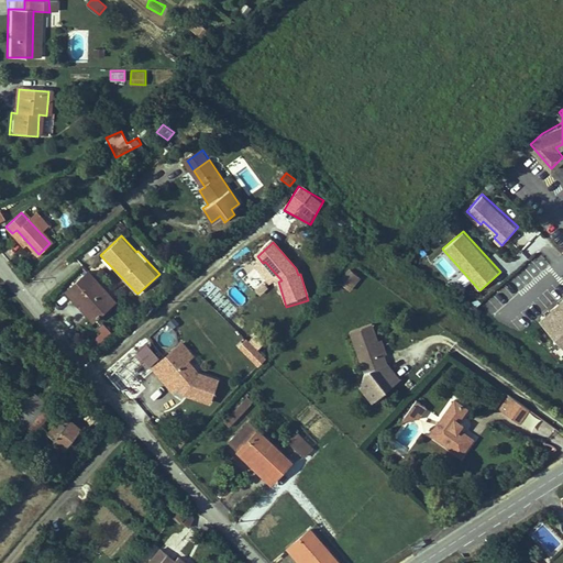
[(449,276),(455,269),(441,255),(434,262),(449,276)]
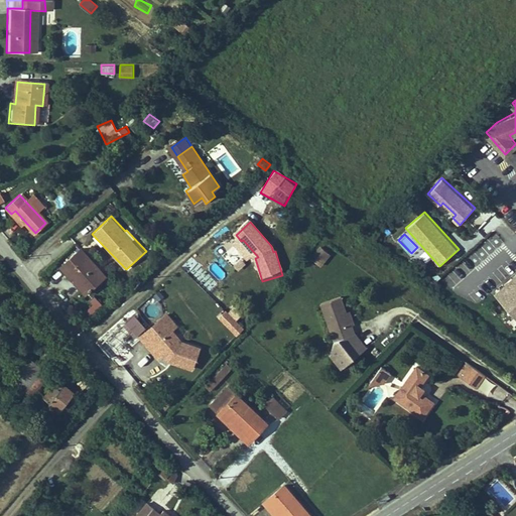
[(243,240),(241,241),(255,258),(258,257),(243,240)]
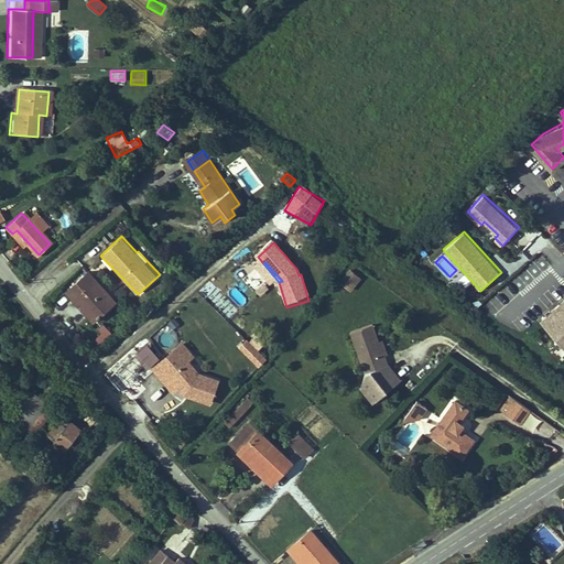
[(356,272),(343,288),(350,293),(364,279),(356,272)]
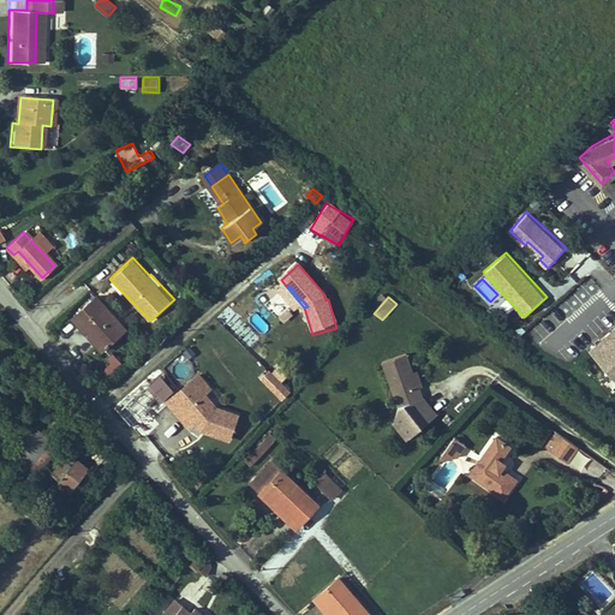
[(127,332),(106,308),(96,316),(87,305),(72,318),(82,329),(88,324),(99,338),(94,342),(103,353),(127,332)]
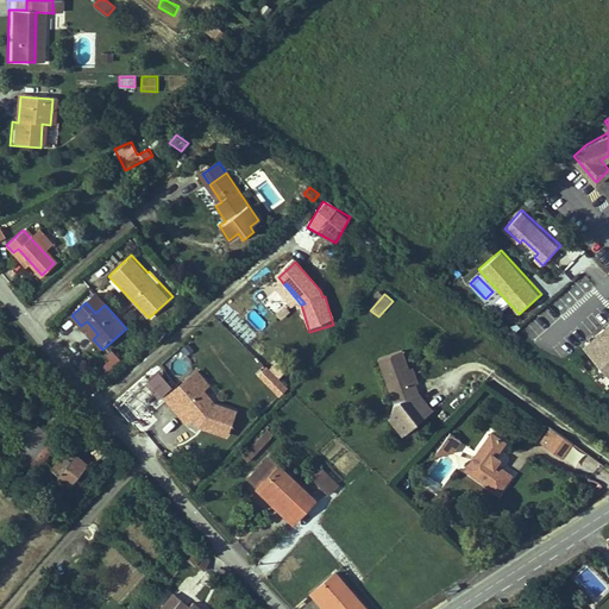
[(280,319),(290,312),(284,303),(275,311),(280,319)]
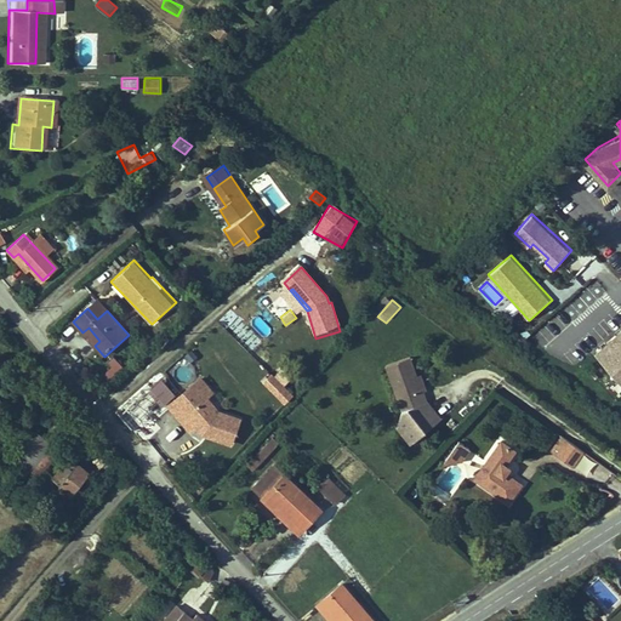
[(89,328),(83,332),(95,346),(100,341),(89,328)]
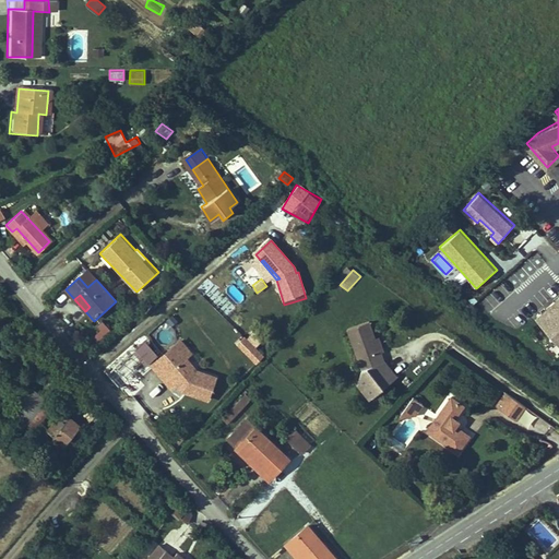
[(558,297),(539,316),(558,337),(558,297)]
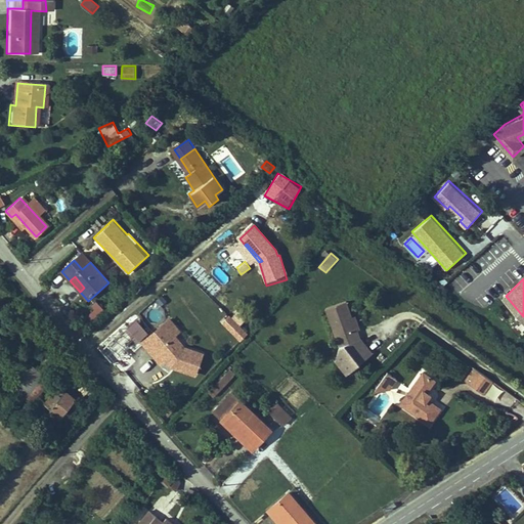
[(352,315),(346,297),(326,304),(338,336),(347,333),(357,329),(352,315)]
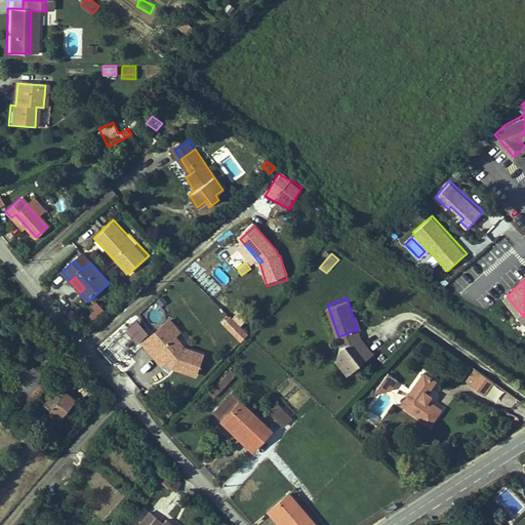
[(92,320),(104,310),(97,301),(85,312),(92,320)]
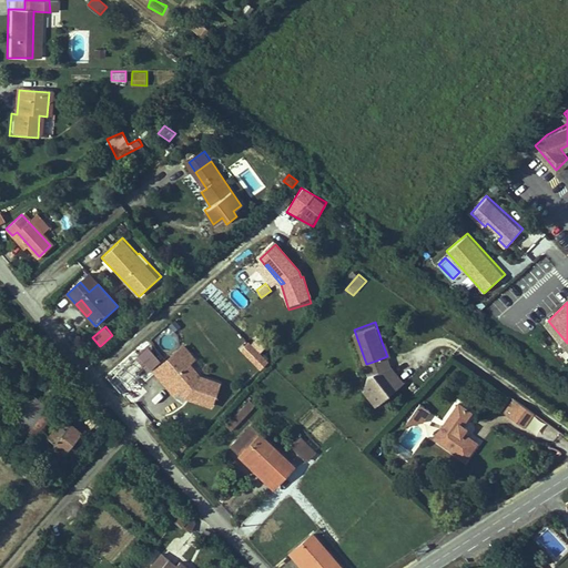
[(240,348),(259,371),(270,361),(261,351),(267,344),(259,333),(240,348)]
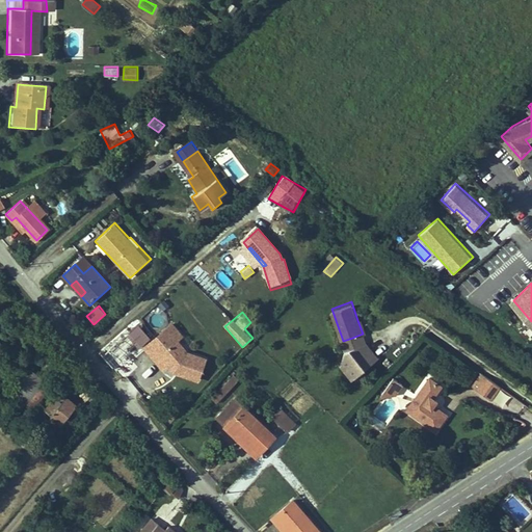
[(357,320),(363,334),(367,333),(362,319),(357,320)]
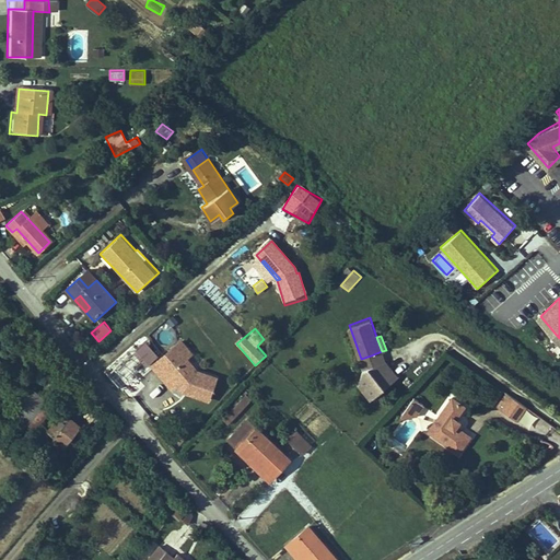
[(144,368),(159,354),(147,340),(132,352),(144,368)]
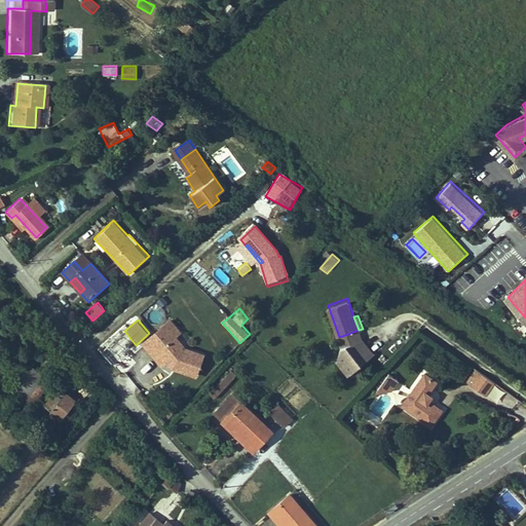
[(172,323),(170,325),(180,336),(182,334),(172,323)]
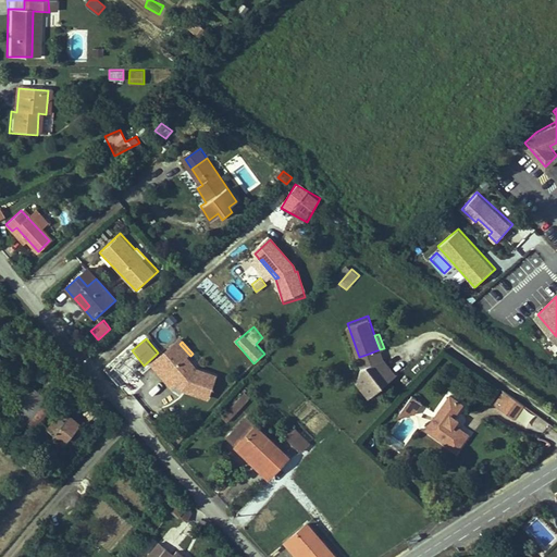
[(164,358),(174,369),(170,373),(180,383),(183,387),(184,386),(188,392),(210,399),(218,379),(199,371),(187,358),(190,356),(180,344),(164,358)]
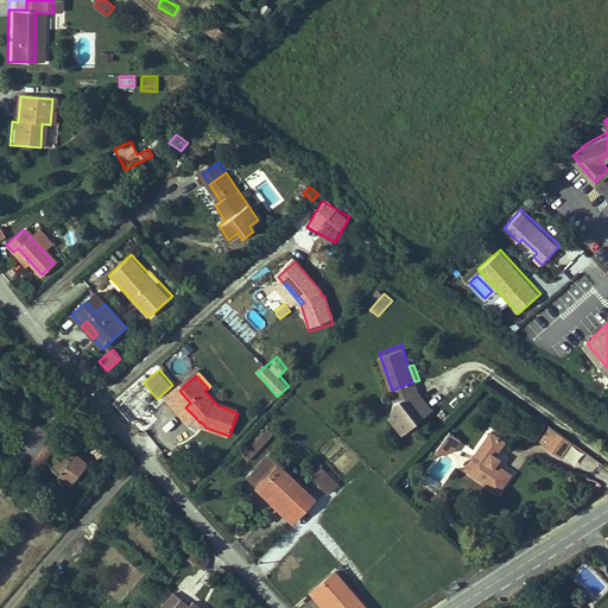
[(406,396),(403,386),(392,390),(396,399),(406,396)]
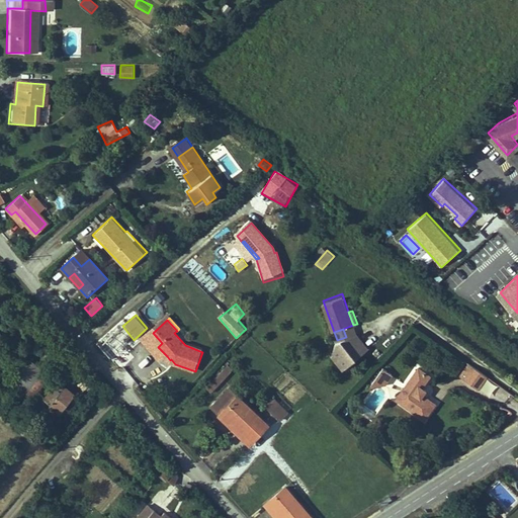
[(162,343),(153,333),(144,340),(162,361),(167,356),(158,347),(162,343)]
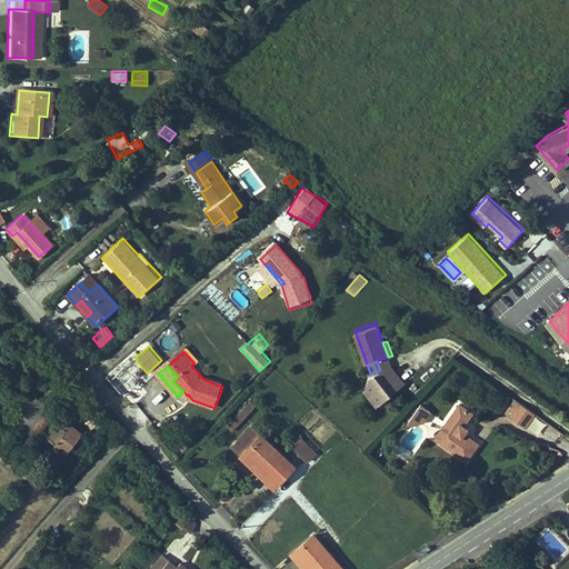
[(379,402),(405,381),(391,366),(380,370),(370,373),(366,387),(379,402)]
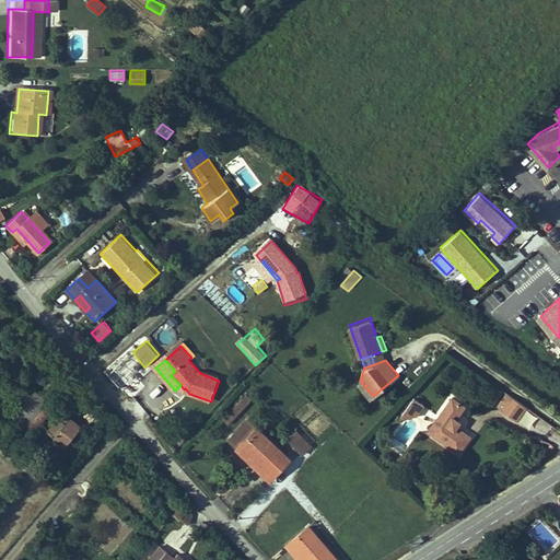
[(41,384),(24,405),(44,419),(60,398),(41,384)]
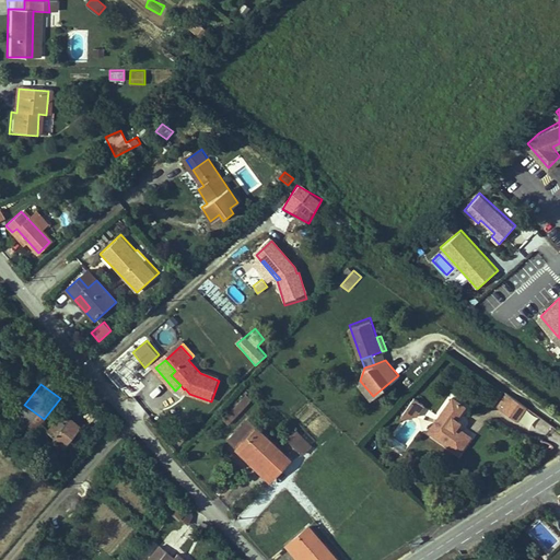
[(231,426),(252,398),(244,392),(223,420),(231,426)]
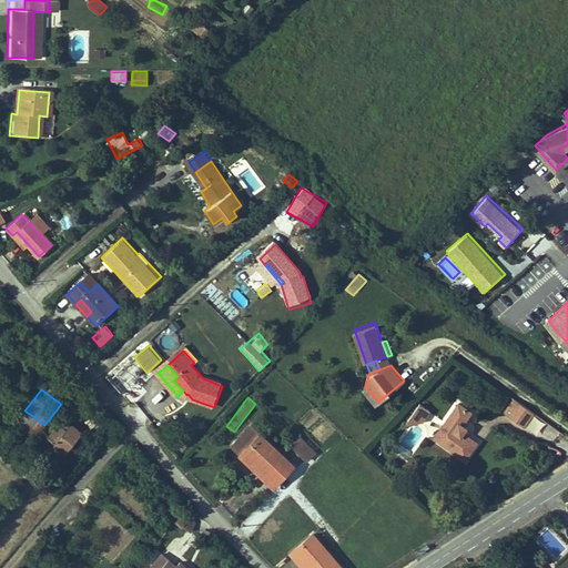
[(520,402),(514,397),(503,412),(509,416),(520,402)]
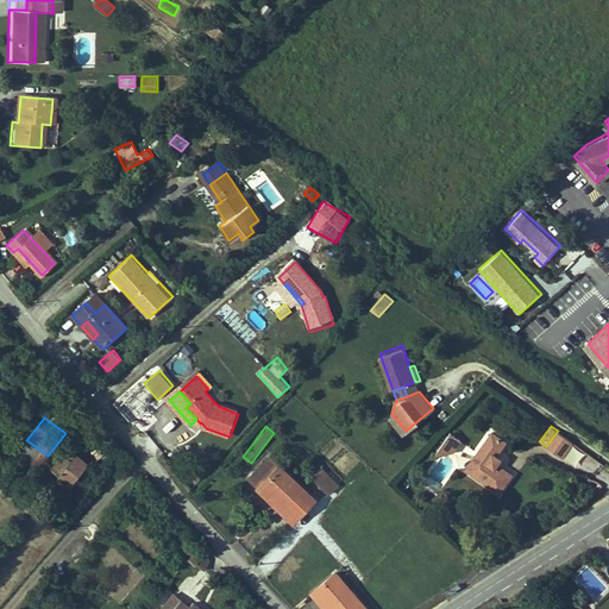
[(573,441),(558,431),(546,446),(562,458),(573,441)]
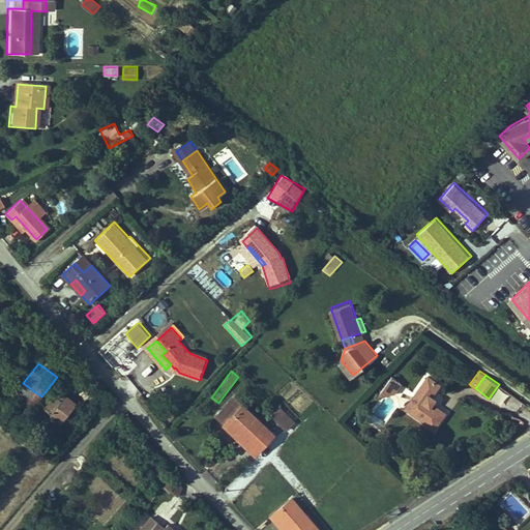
[(403,383),(392,376),(380,393),(393,394),(403,383)]
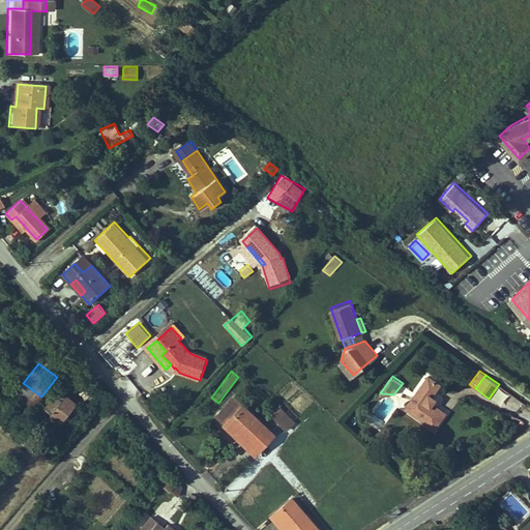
[(430,378),(404,411),(433,433),(445,415),(435,408),(438,404),(432,399),(441,386),(430,378)]
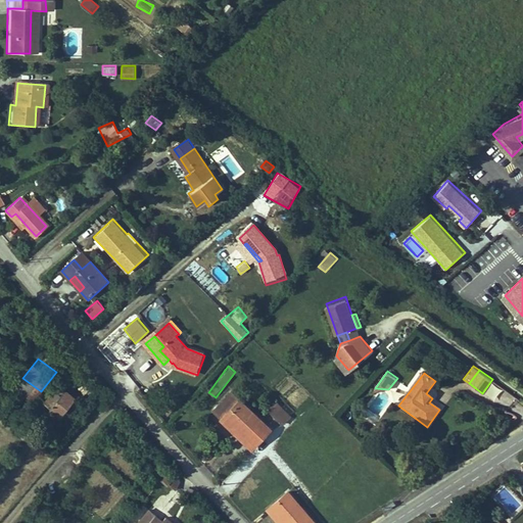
[(64,380),(50,397),(67,411),(82,394),(64,380)]
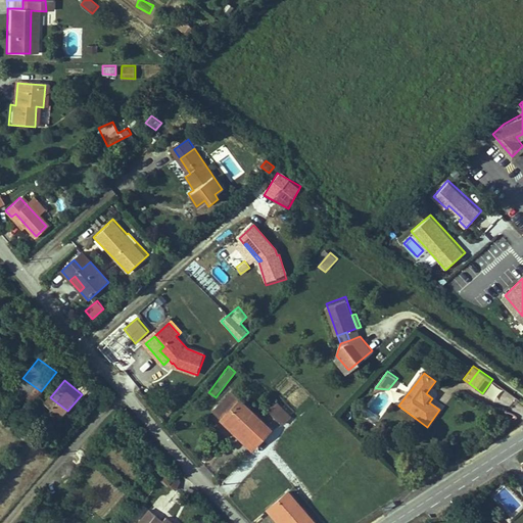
[(491,382),(485,393),(495,399),(502,388),(491,382)]
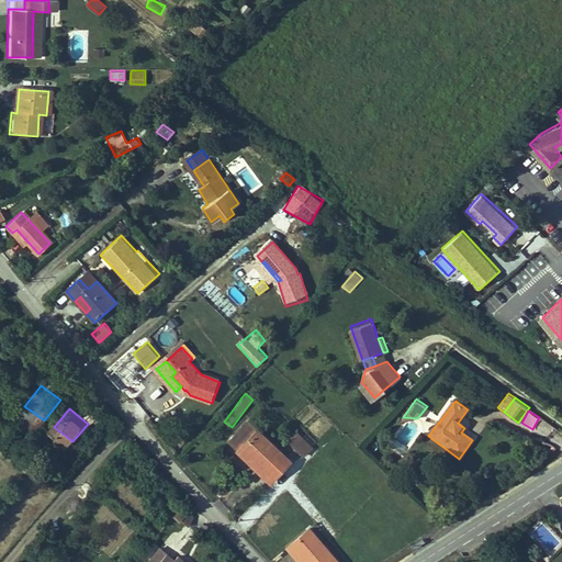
[(288,460),(259,430),(237,451),(245,460),(250,456),(270,476),(288,460)]
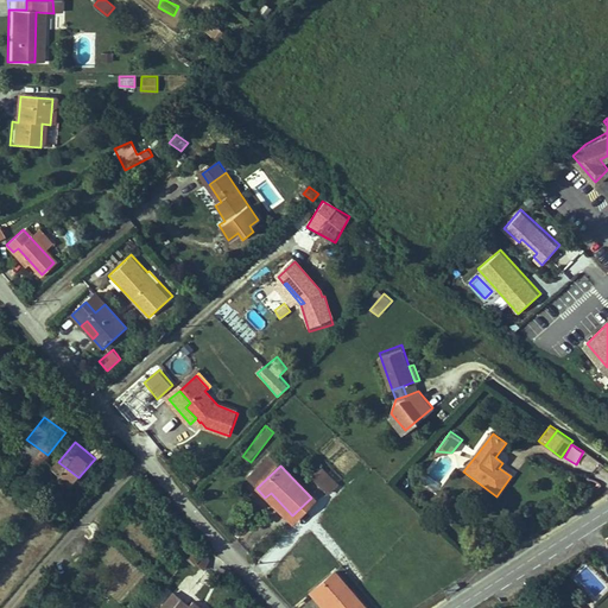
[(336,485),(320,468),(309,479),(325,494),(336,485)]
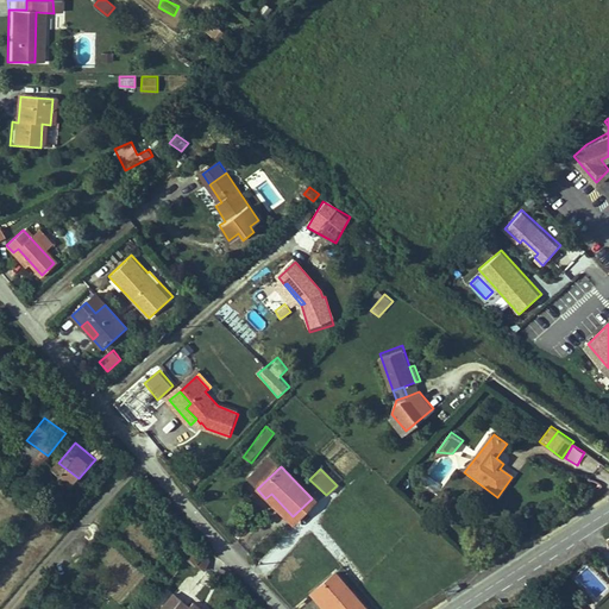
[(212,545),(205,538),(194,547),(201,554),(202,553),(212,545)]
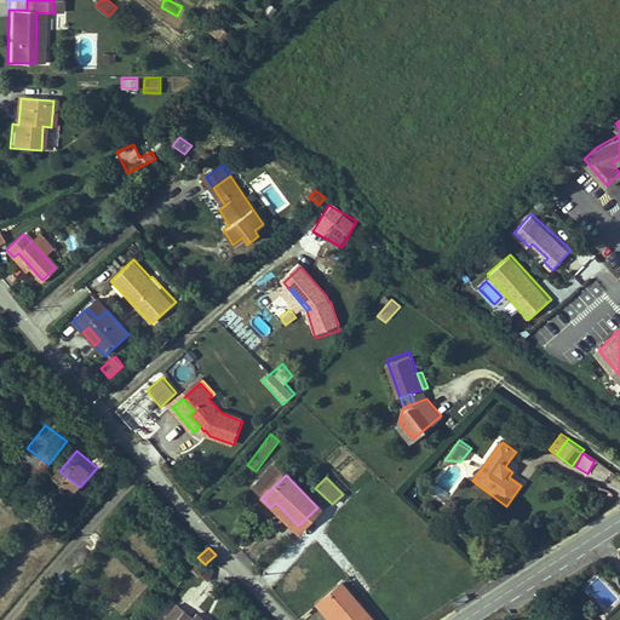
[(216,555),(206,563),(214,570),(220,561),(216,555)]
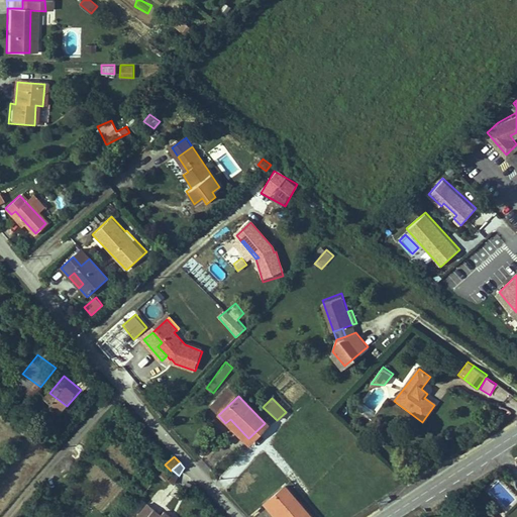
[(283,516),(311,516),(286,485),(266,502),(273,511),(277,509),(283,516)]
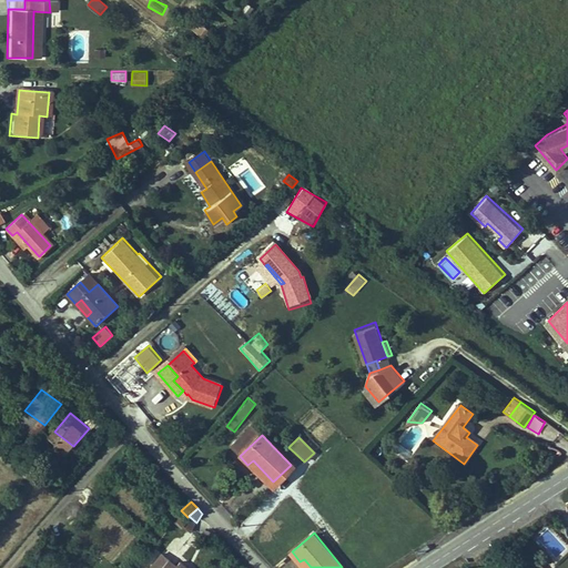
[(170,543),(158,557),(154,559),(164,567),(208,567),(210,566),(189,548),(184,554),(170,543)]
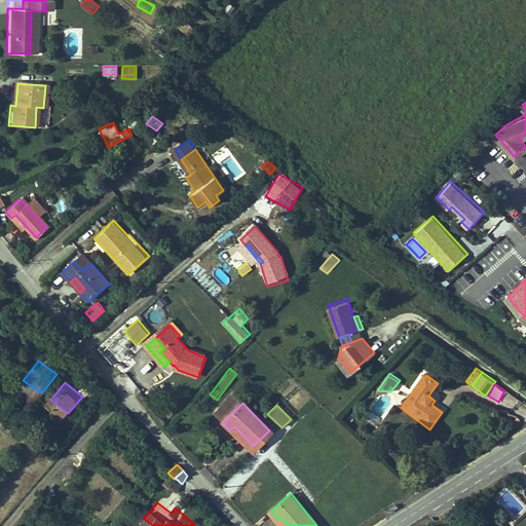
All buildings are outlined.
